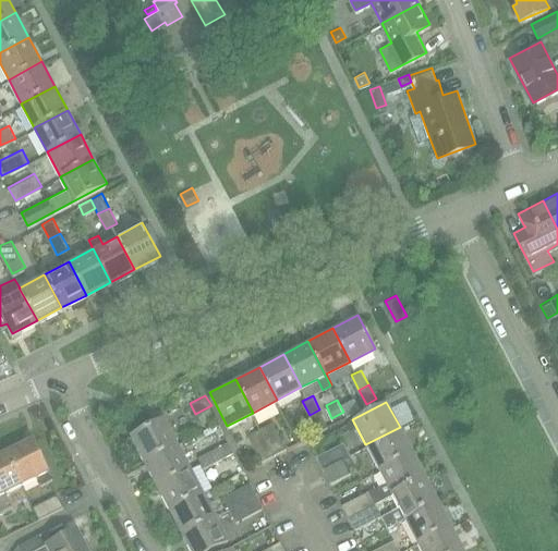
[(317,429),(327,424),(319,409),(310,415),(317,429)]
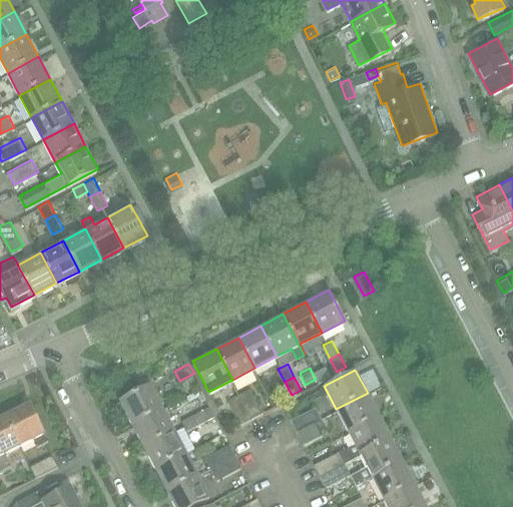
[(120,400),(132,423),(163,407),(150,384),(120,400)]
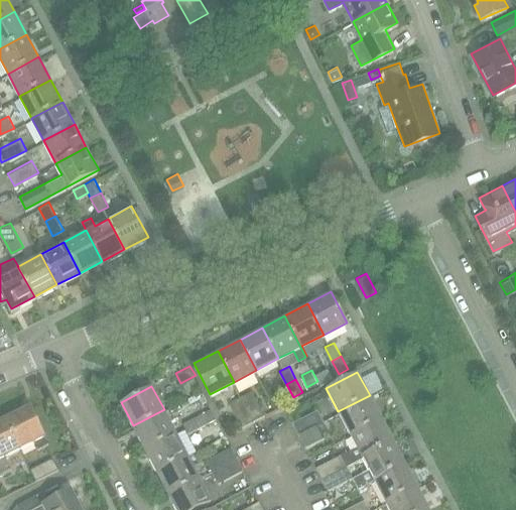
[(240,395),(253,419),(264,413),(252,389),(240,395)]
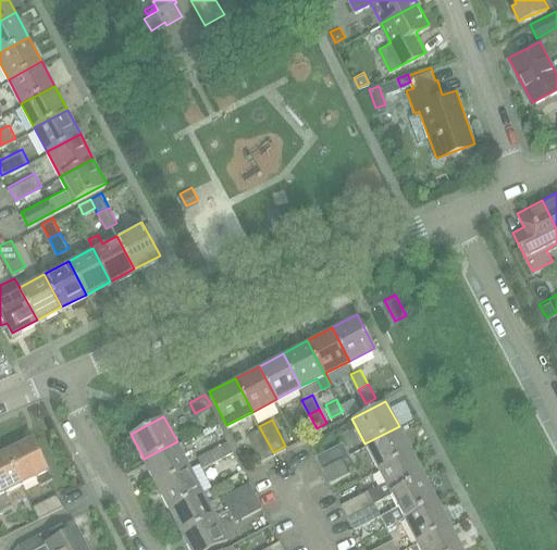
[(247,432),(260,459),(273,452),(259,426),(247,432)]
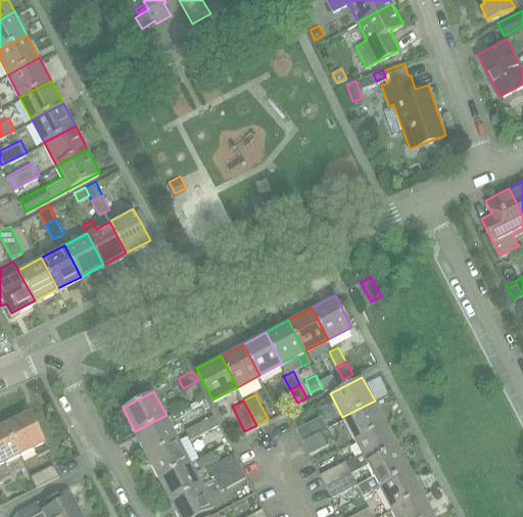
[(342,417),(354,440),(386,423),(375,401),(342,417)]
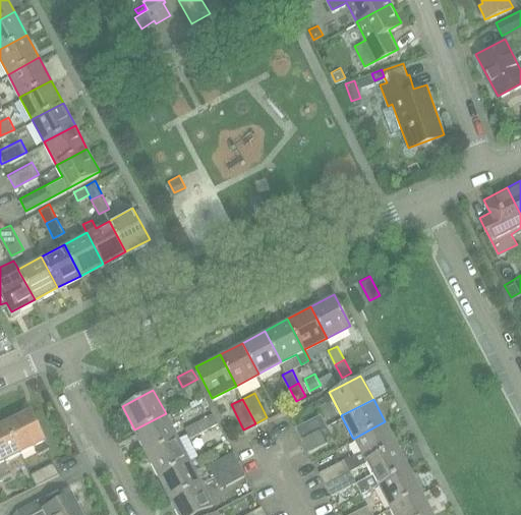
[(5,421),(20,452),(35,445),(39,452),(49,446),(30,408),(5,421)]
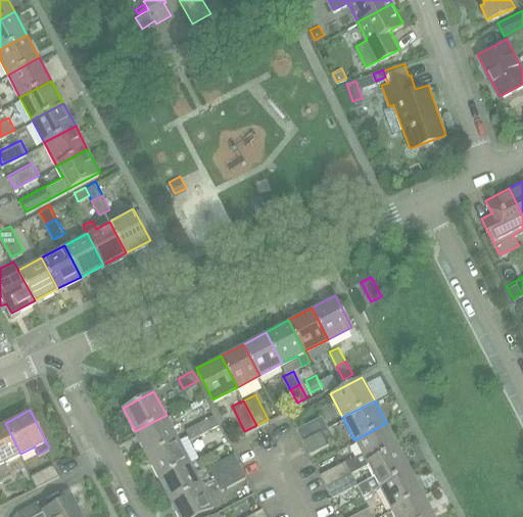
[(200,420),(205,429),(219,422),(214,413),(200,420)]
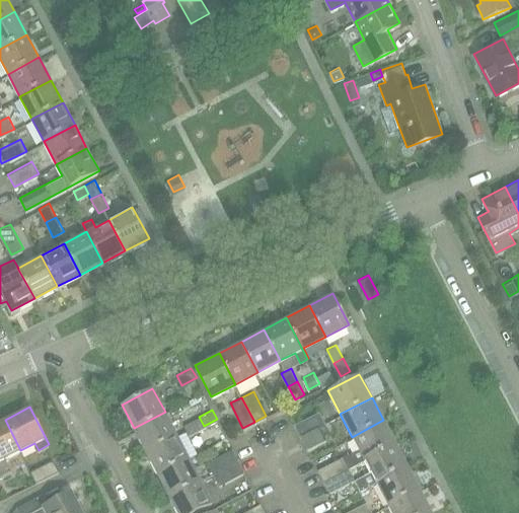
[(319,411),(295,423),(300,435),(325,422),(319,411)]
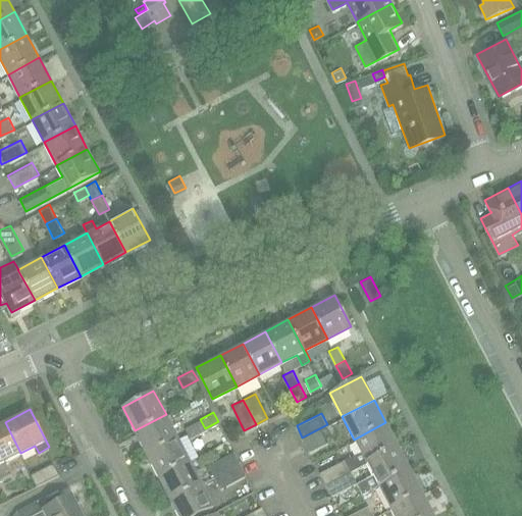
[(135,430),(147,453),(177,436),(166,414),(135,430)]
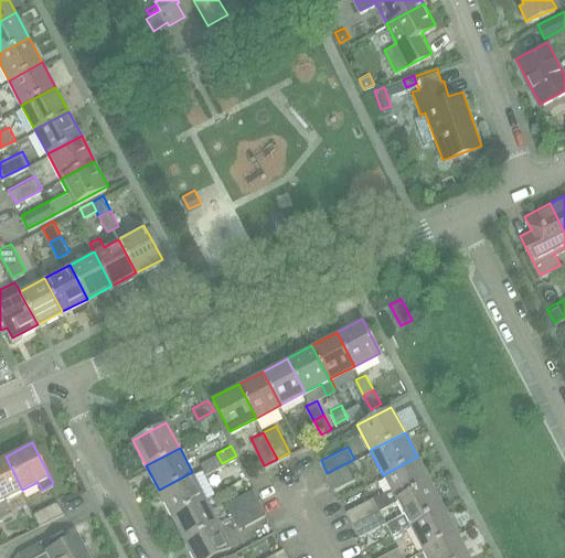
[(206,471),(222,463),(216,453),(201,461),(206,471)]
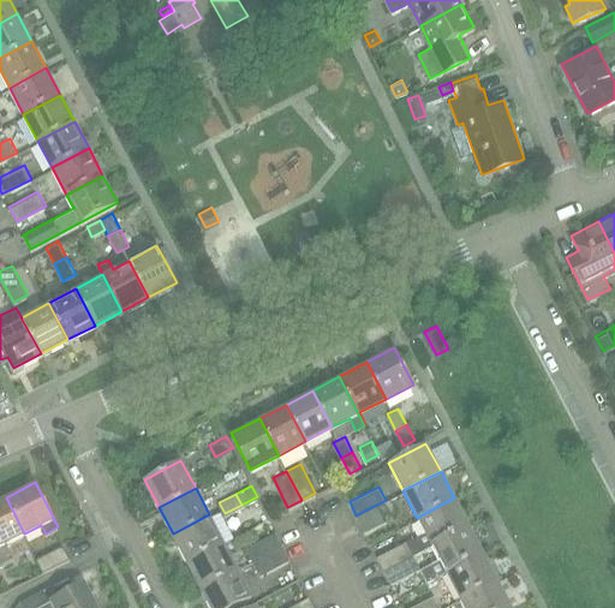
[(7,543),(24,534),(6,498),(0,500),(0,564),(15,558),(7,543)]
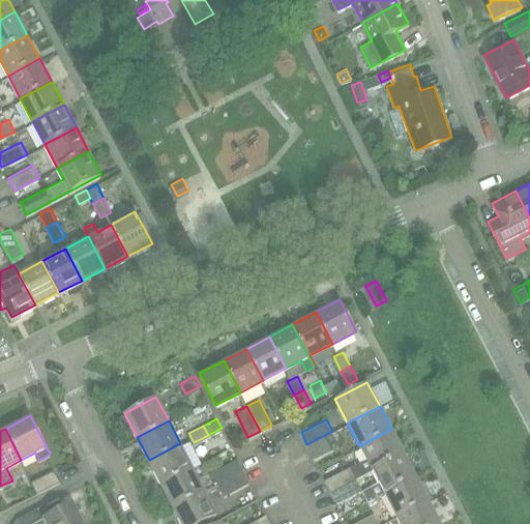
[(365,458),(324,478),(330,490),(331,490),(355,477),(372,468),(404,452),(391,429),(359,446),(365,458)]
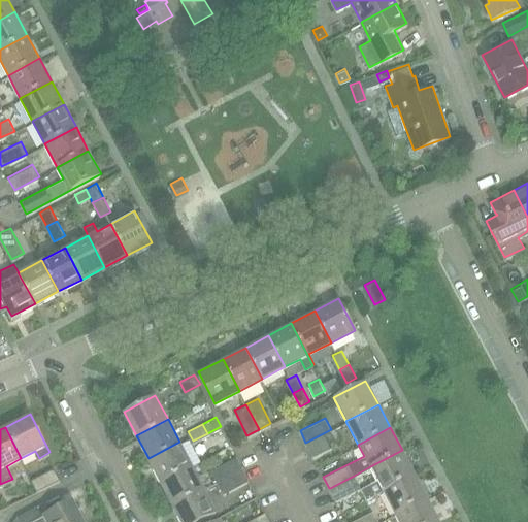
[(324,432),(306,443),(307,445),(311,454),(330,444),(329,443),(324,432)]
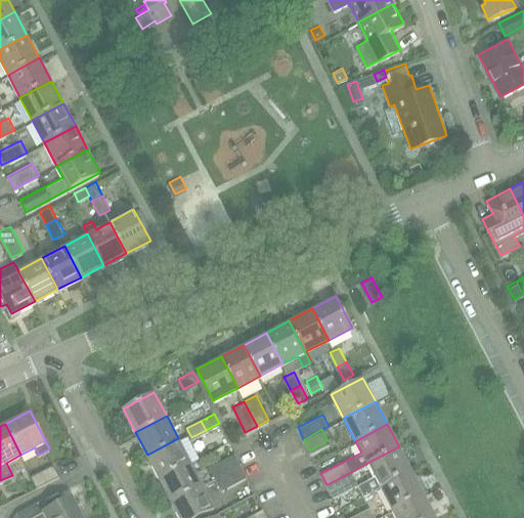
[(147,455),(159,477),(189,461),(178,438),(147,455)]
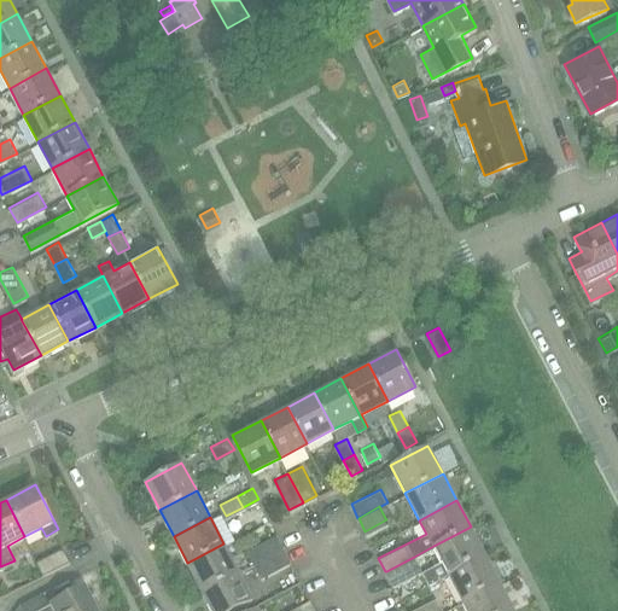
[(484,553),(471,527),(433,546),(441,560),(424,570),(430,582),(484,553)]
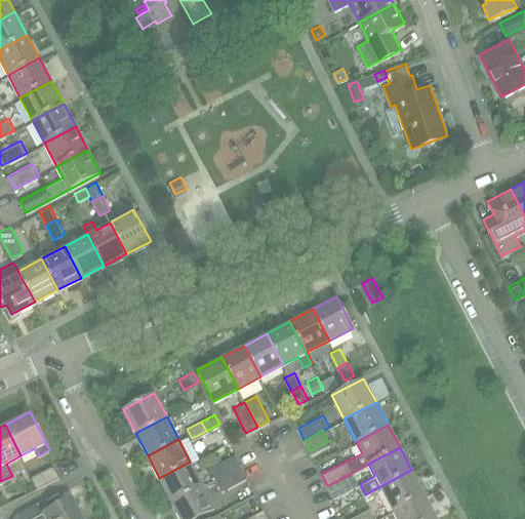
[(210,466),(216,478),(229,471),(241,465),(235,453),(210,466)]
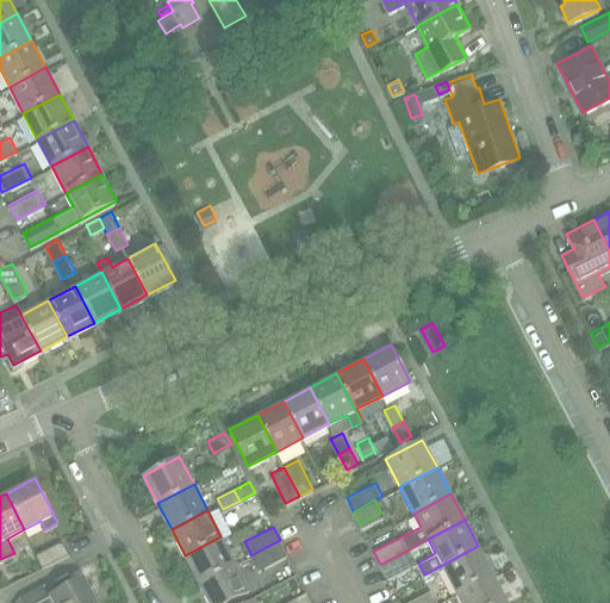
[(185,555),(199,583),(235,564),(221,536),(185,555)]
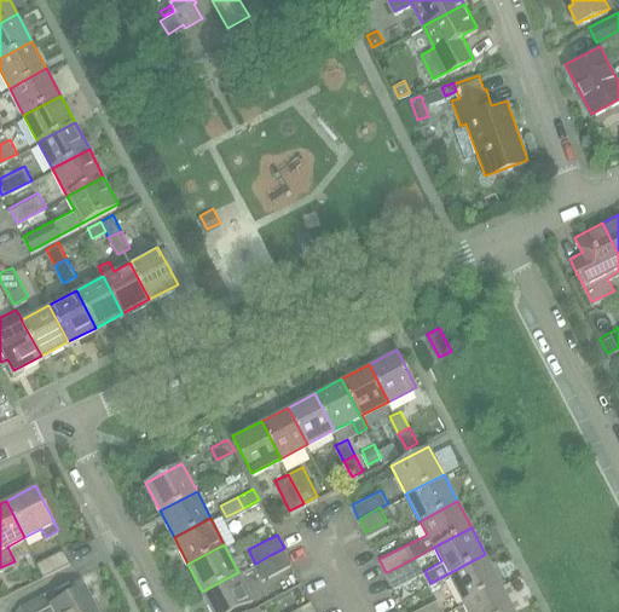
[(36,560),(42,573),(70,560),(64,547),(36,560)]
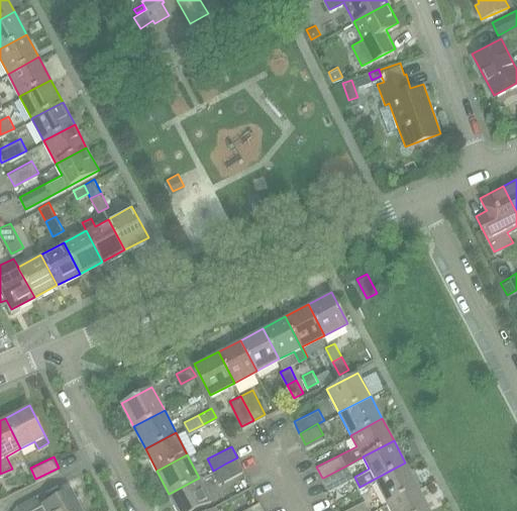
[(225,464),(213,471),(219,482),(243,470),(237,457),(225,464)]
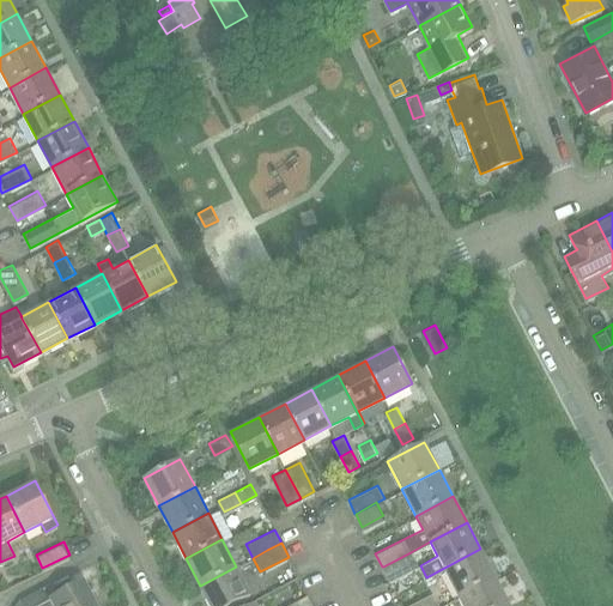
[(480,549),(426,577),(428,579),(443,570),(457,595),(495,576),(480,549)]
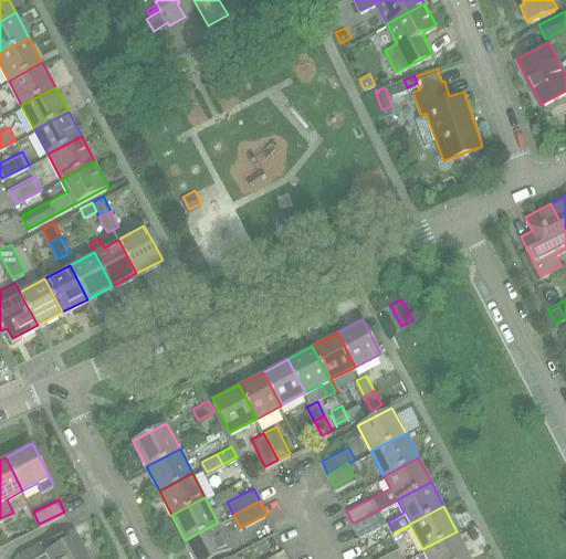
[(354,523),(353,523),(359,535),(386,521),(379,509),(354,523)]
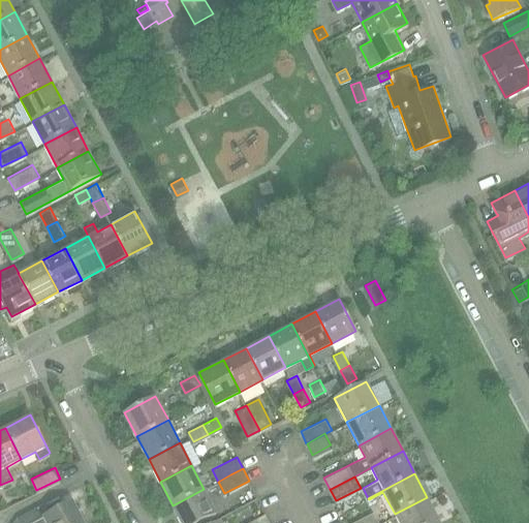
[(173,505),(182,522),(196,522),(216,513),(204,489),(173,505)]
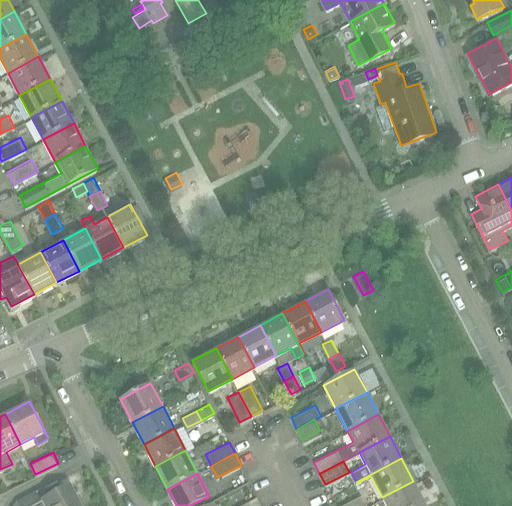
[(382,497),(386,505),(421,505),(425,504),(413,481),(382,497)]
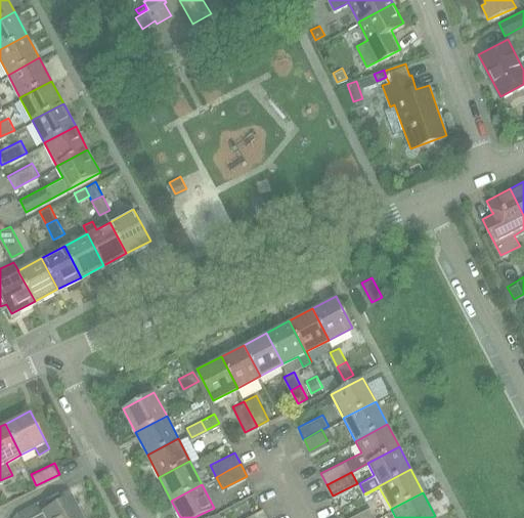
[(10,517),(84,517),(72,495),(50,508),(44,497),(16,510),(10,517)]
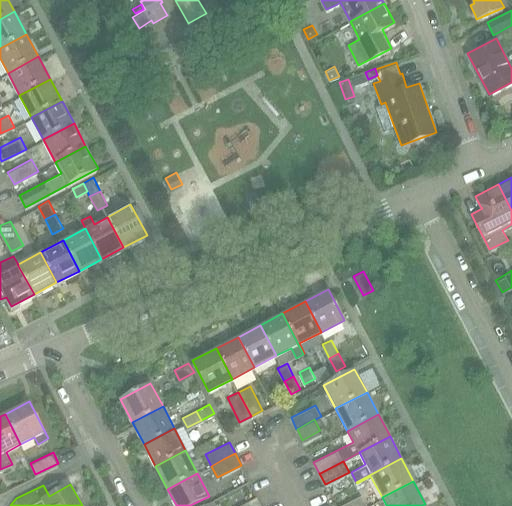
[(361,494),(338,505),(365,505),(367,505),(361,494)]
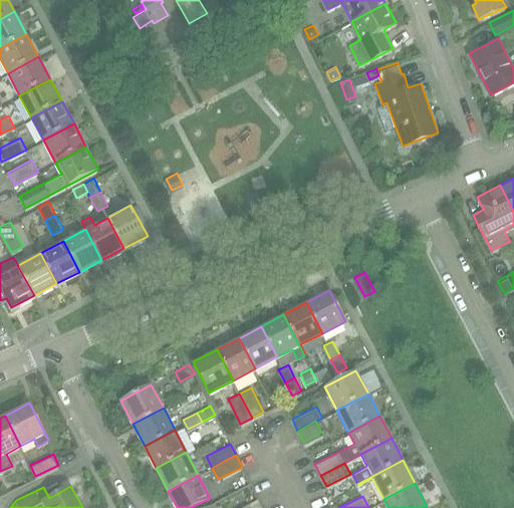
[(237,507),(263,507),(258,497),(237,507)]
